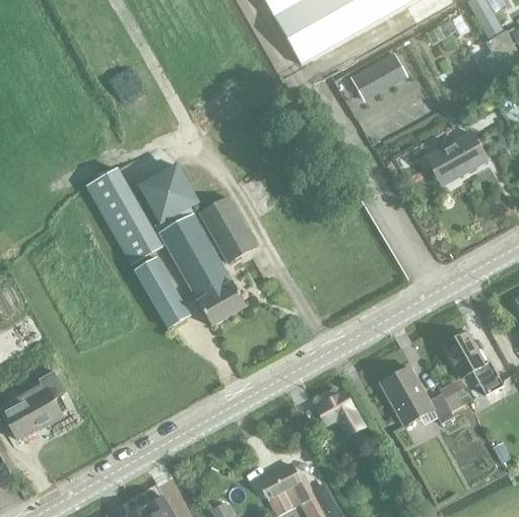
[(266,0),(302,63),(412,0),(266,0)]
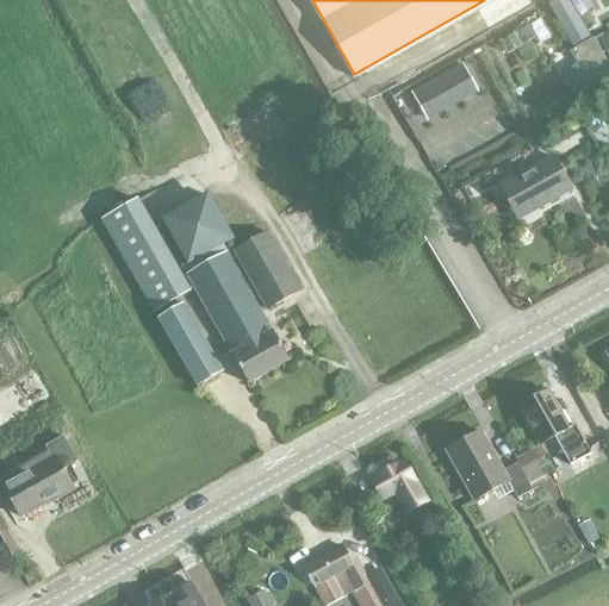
[(551,0),(576,41),(594,30),(575,0),(551,0)]
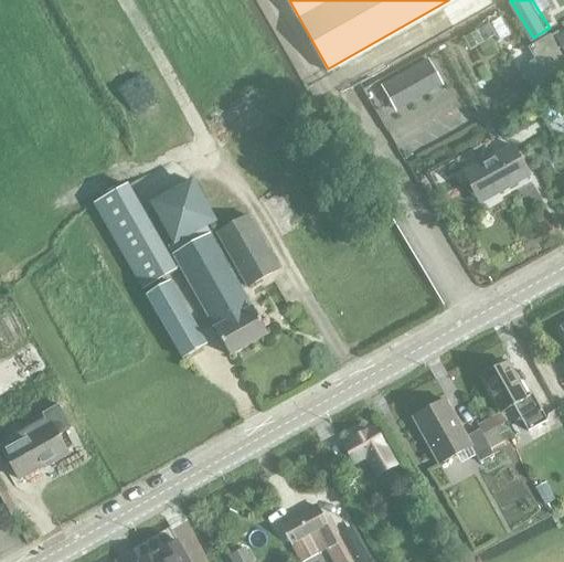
[(529,45),(535,56),(547,78),(563,69),(563,55),(551,32),(529,45)]
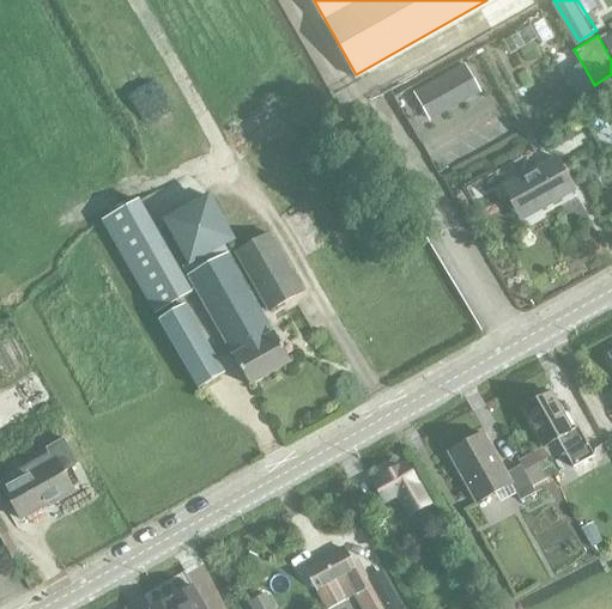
[(466,62),(414,90),(429,115),(464,96),(458,84),(473,75),(466,62)]
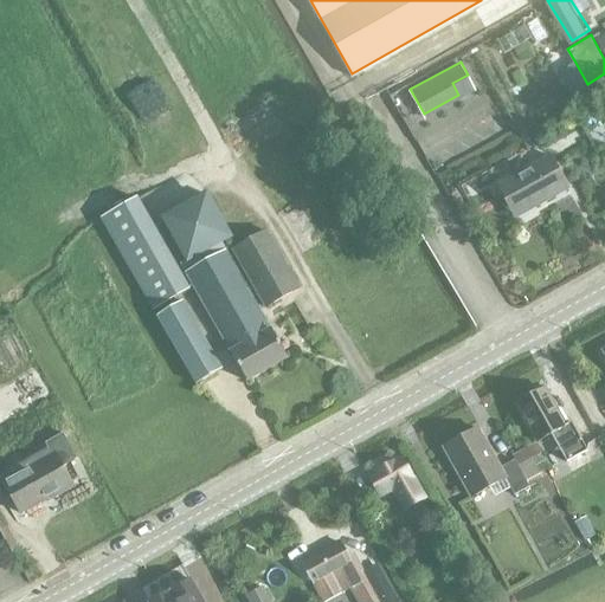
[(546,148),(495,177),(515,214),(567,185),(546,148)]
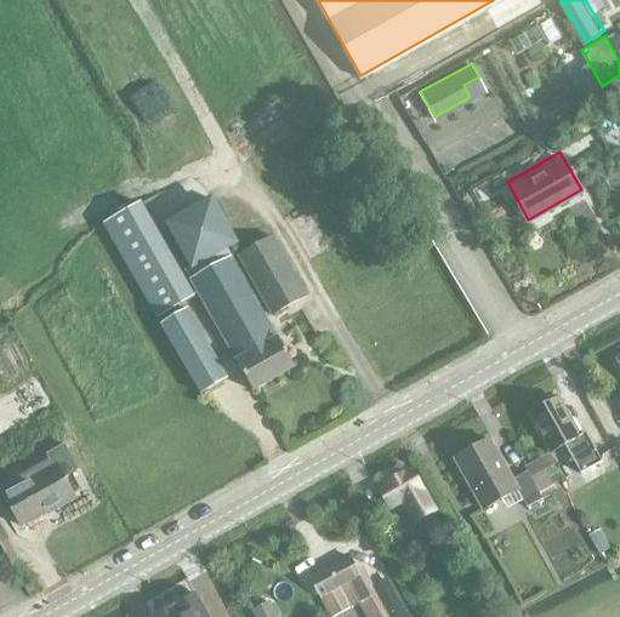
[(157,314),(194,292),(141,200),(103,222),(157,314)]
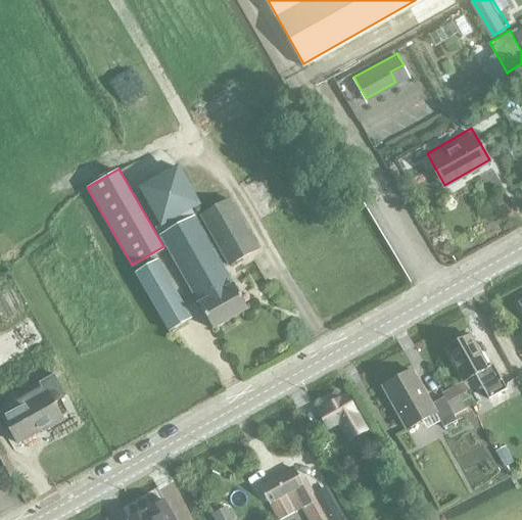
[(230,197),(201,214),(230,264),(258,247),(230,197)]
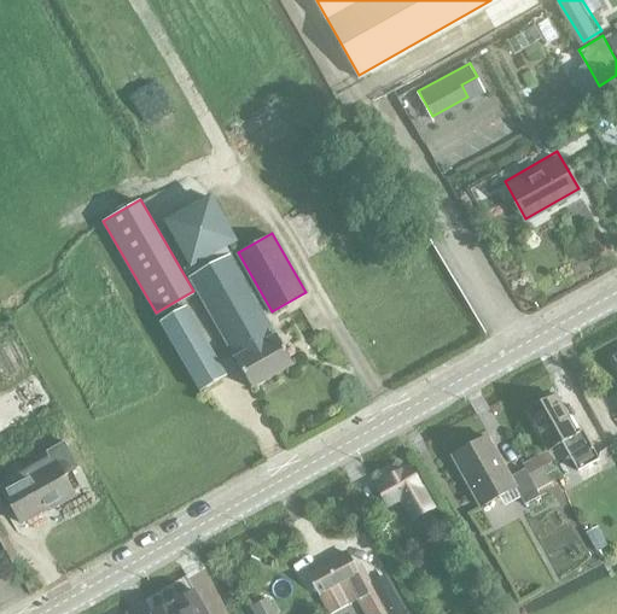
[(275,334),(231,255),(191,276),(237,356),(236,357),(252,386),(294,362),(277,333),(275,334)]
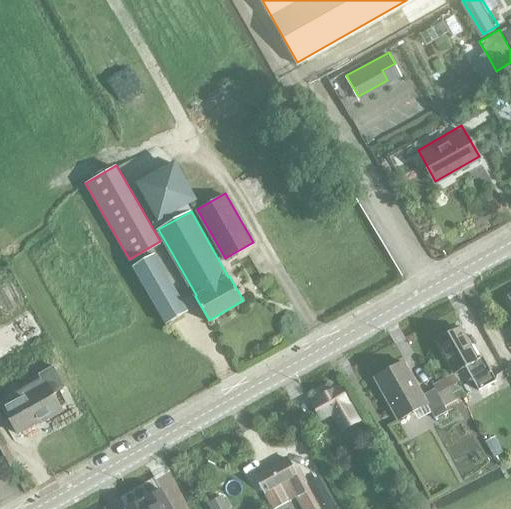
[(155,253),(134,265),(167,322),(188,310),(155,253)]
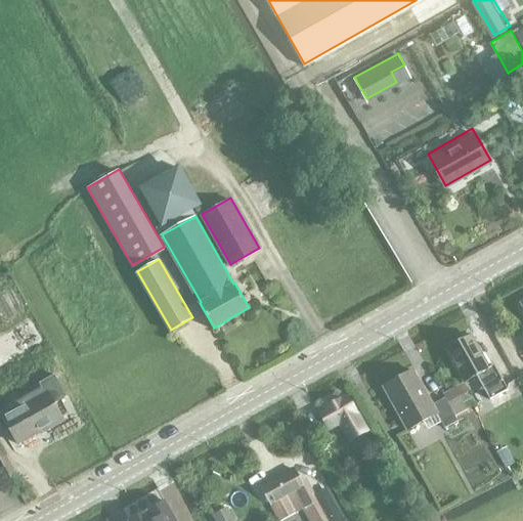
[(447,348),(465,380),(477,374),(490,397),(508,388),(494,363),(489,365),(472,334),(447,348)]
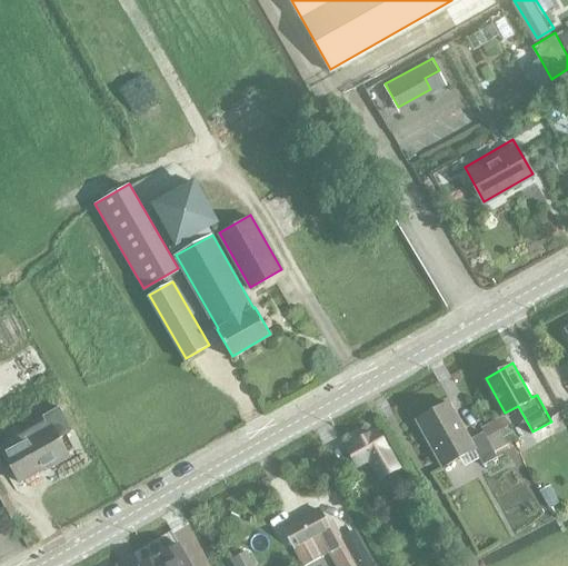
[(469,437),(449,400),(417,418),(442,465),(475,447),(484,463),(498,455),(497,454),(492,447),(484,429),(469,437)]
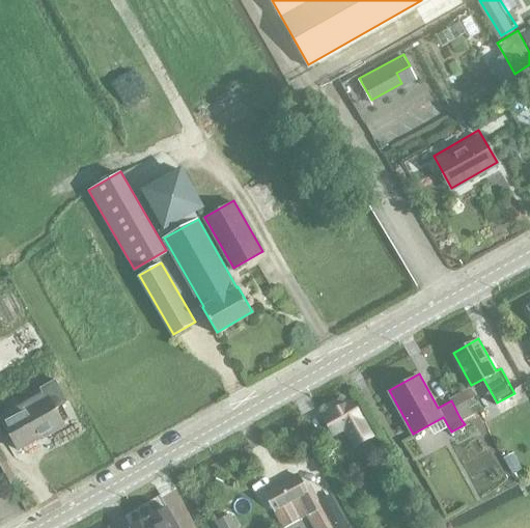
[(9,415),(3,419),(19,448),(44,434),(44,436),(64,424),(54,407),(67,399),(55,378),(39,387),(42,390),(7,410),(9,415)]
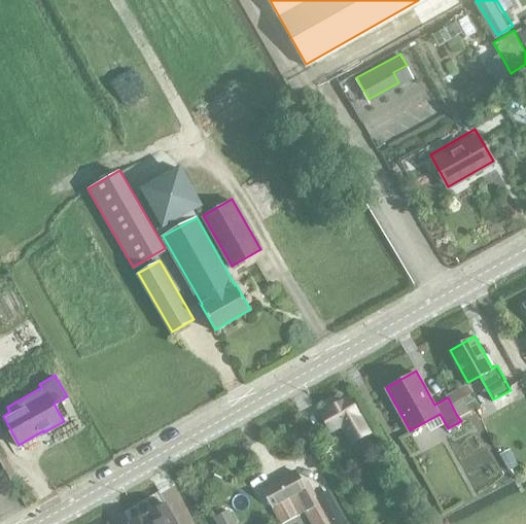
[(470,391),(463,395),(470,410),(479,406),(470,391)]
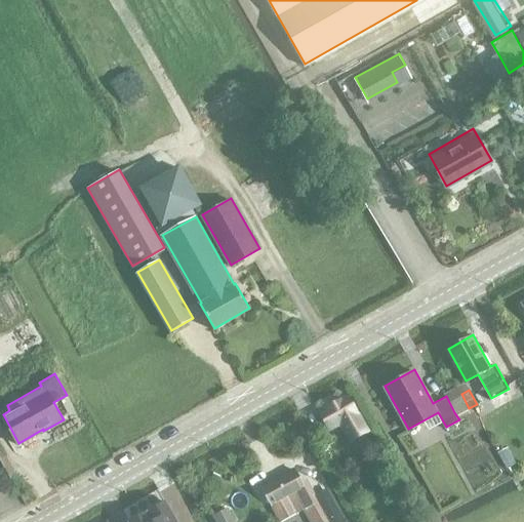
[(319,410),(331,430),(338,426),(349,442),(368,430),(347,394),(319,410)]
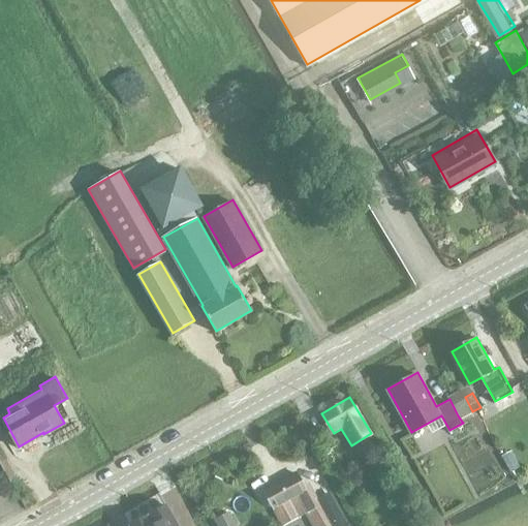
[(464,397),(452,404),(458,415),(462,422),(474,414),(472,411),(465,397),(464,397)]
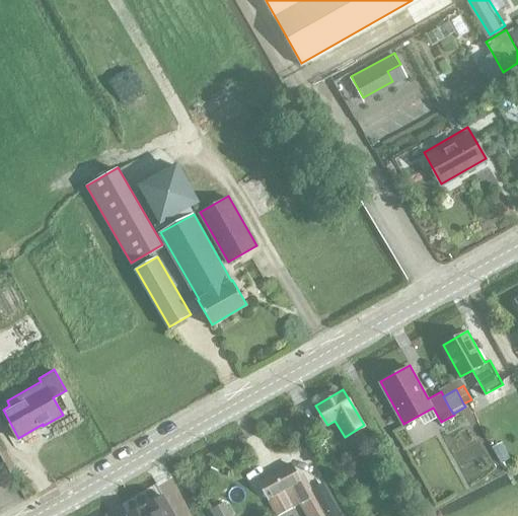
[(503,444),(495,449),(501,462),(510,458),(503,444)]
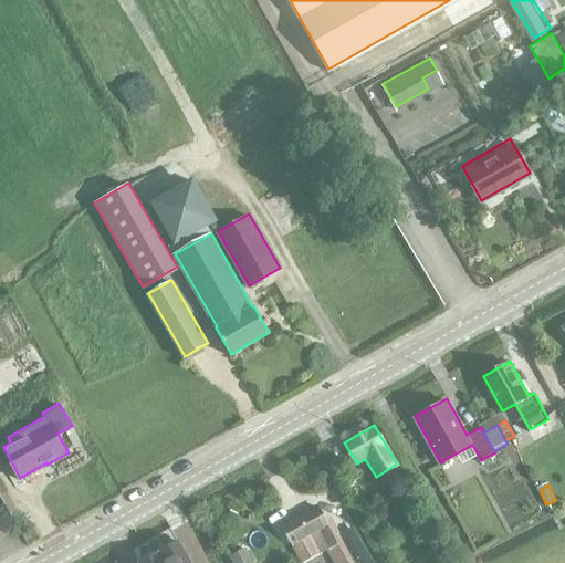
[(232,500),(227,514),(237,519),(242,504),(232,500)]
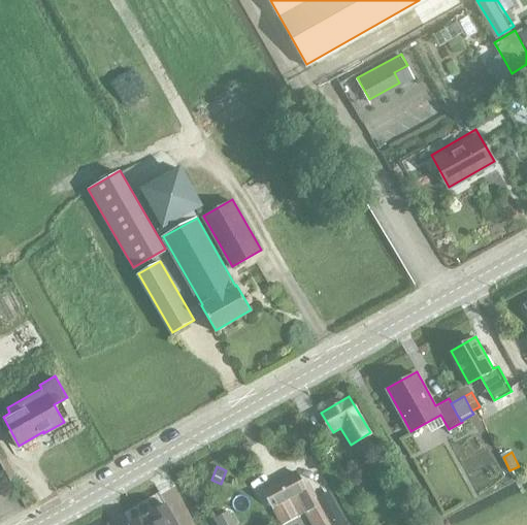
[(265,490),(278,514),(292,505),(301,502),(304,500),(307,507),(306,514),(314,524),(347,524),(327,491),(315,497),(308,486),(304,489),(295,472),(265,490)]
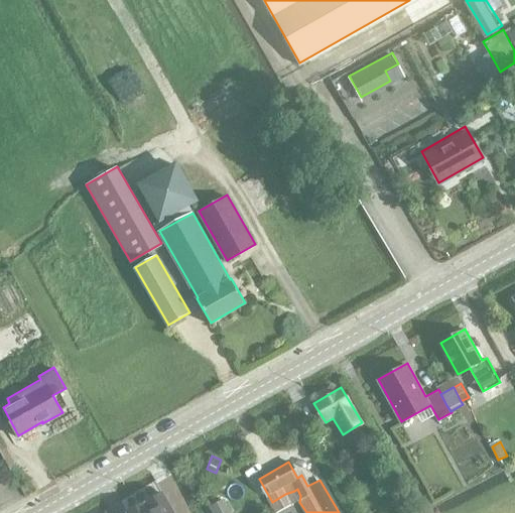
[(174,512),(162,491),(145,502),(151,512),(174,512)]
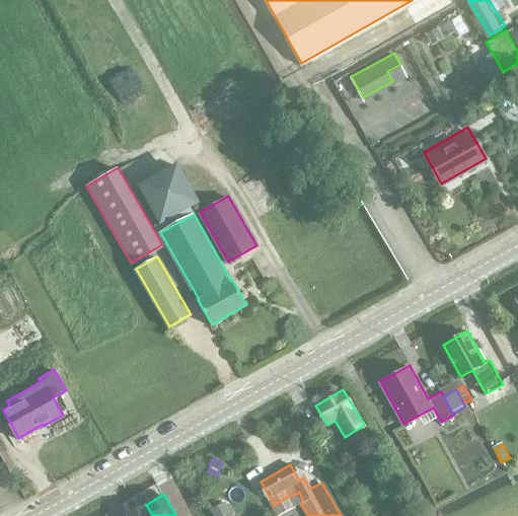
[(410,496),(394,504),(401,515),(407,515),(418,510),(410,496)]
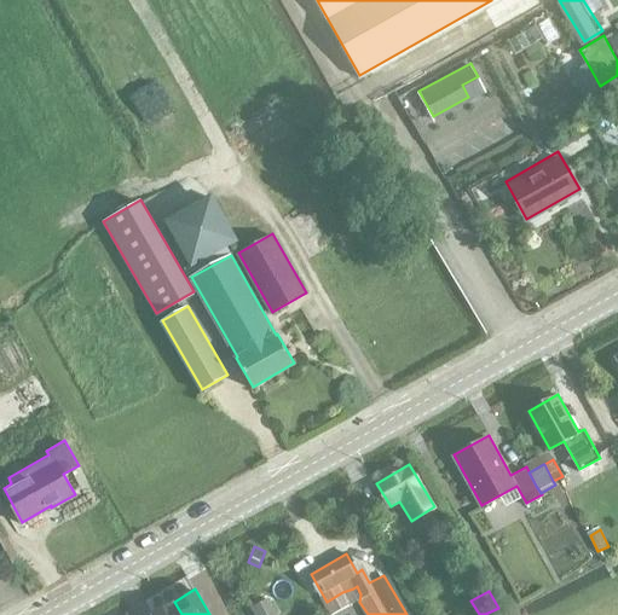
[(278,614),(269,597),(253,605),(258,614),(278,614)]
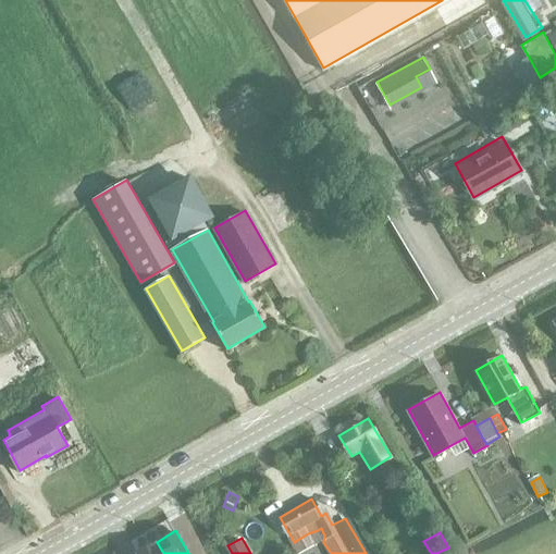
[(163,553),(157,542),(137,553),(163,553)]
